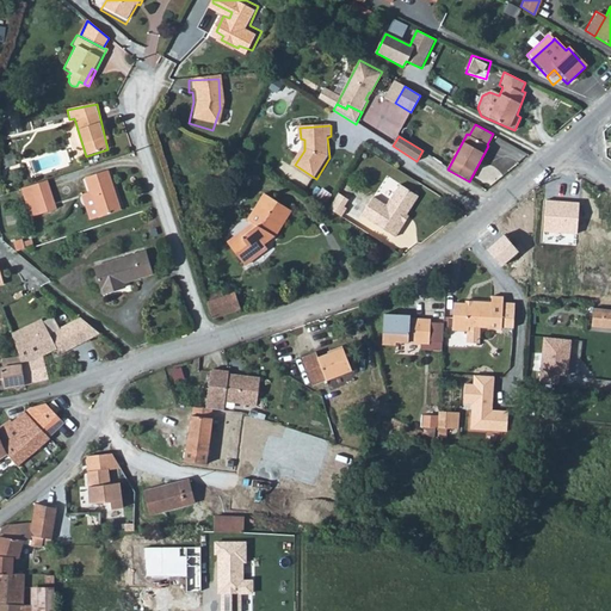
[(107,171),(86,178),(90,192),(73,198),(72,202),(75,204),(81,203),(87,222),(119,210),(113,191),(115,191),(107,171)]
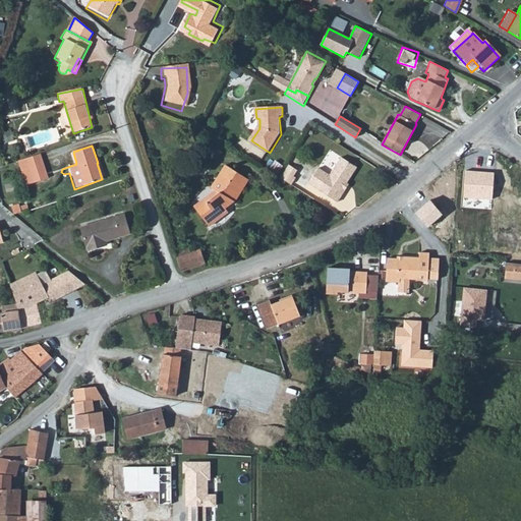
[(33,184),(48,179),(40,155),(17,162),(21,174),(30,172),(33,184)]
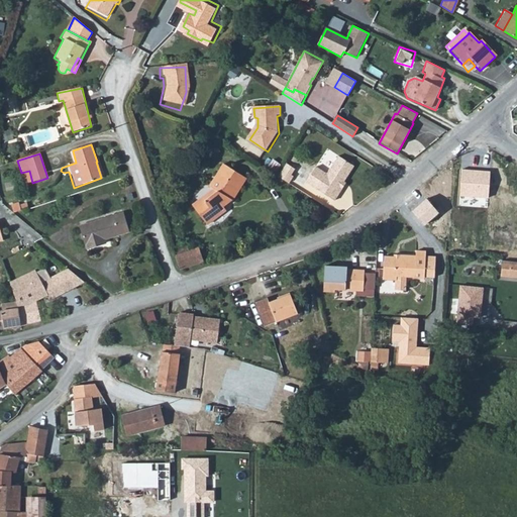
[(353,167),(336,157),(325,175),(314,168),(305,183),(336,202),(347,183),(345,180),(353,167)]
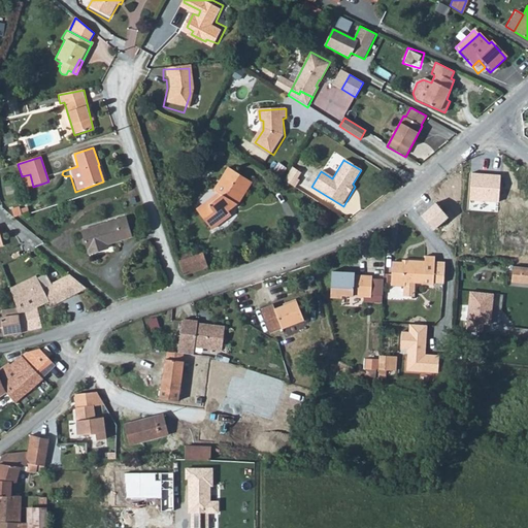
[(239,205),(253,184),(227,168),(213,190),(218,193),(222,195),(209,206),(205,202),(196,209),(211,230),(231,216),(228,211),(235,205),(239,205)]
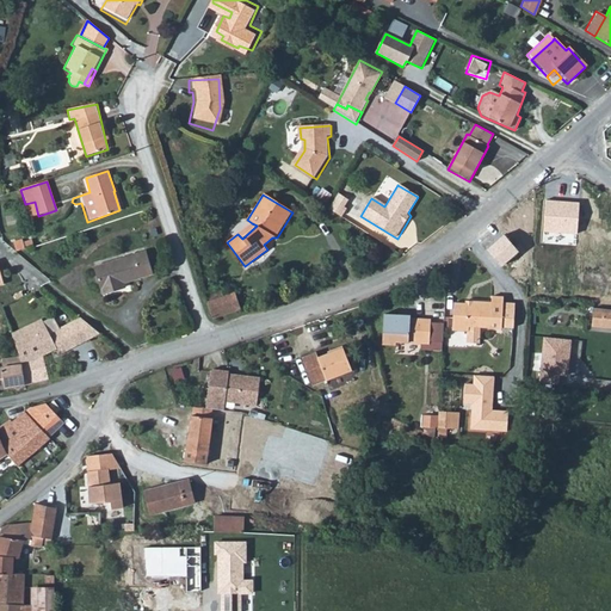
[(344,204),(333,197),(325,214),(338,221),(343,214),(340,211),(344,204)]
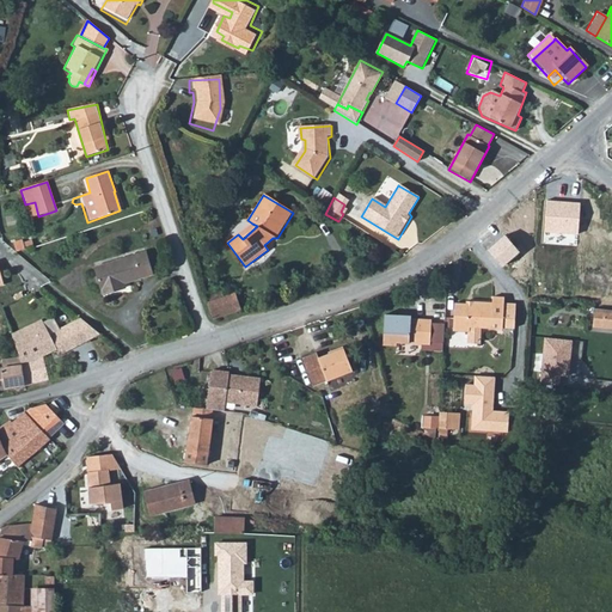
[(540,233),(573,236),(575,203),(543,201),(540,233)]
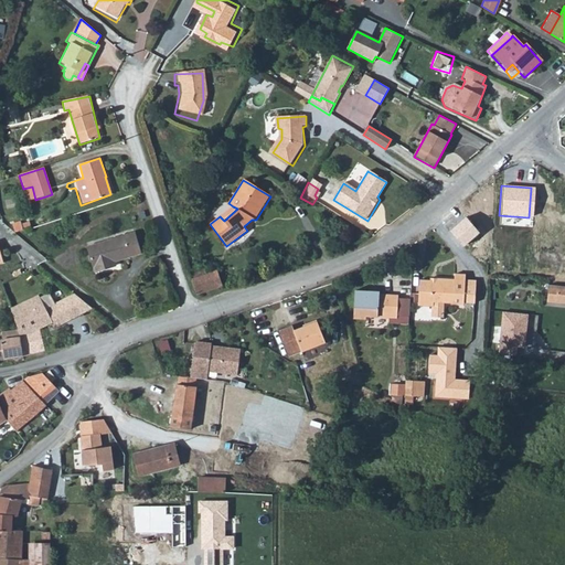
[(23,189),(28,202),(35,200),(32,187),(23,189)]
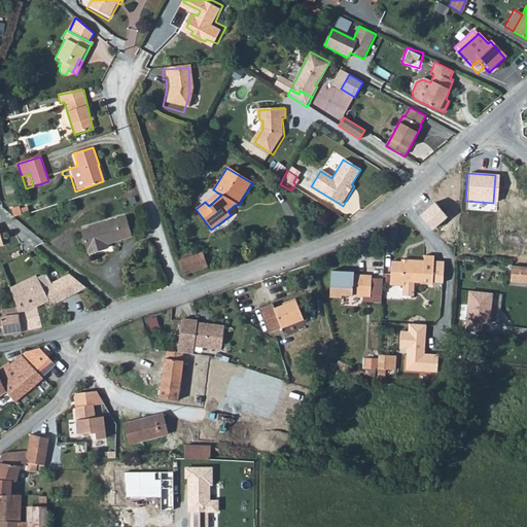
[(217,192),(205,202),(209,206),(221,195),(217,192)]
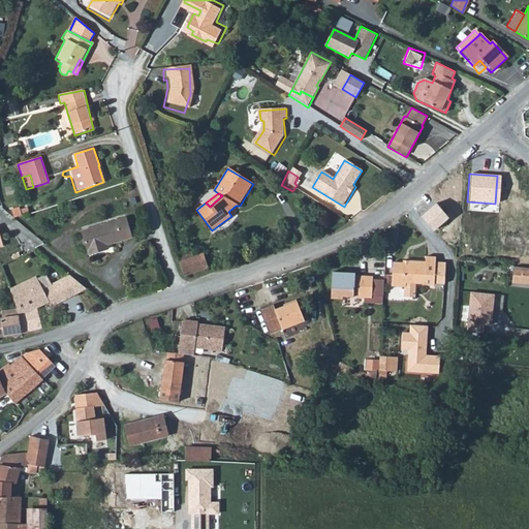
[(435,204),(419,217),(433,231),(447,219),(435,204)]
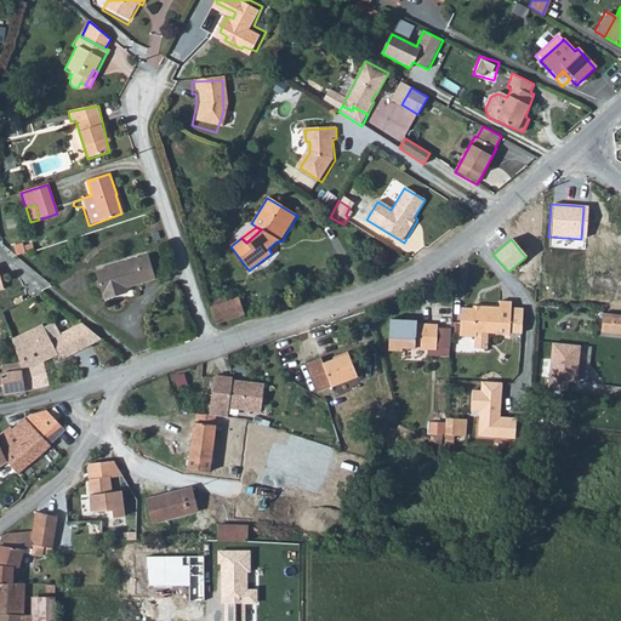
[(23,243),(13,246),(17,256),(26,252),(23,243)]
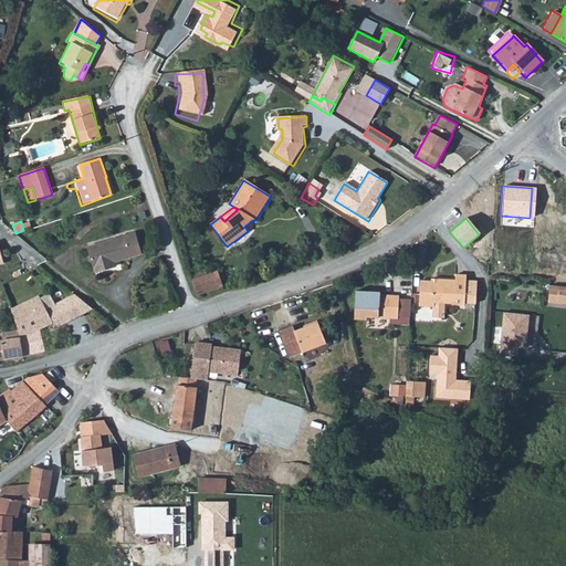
[(142,254),(135,232),(87,249),(95,274),(116,266),(115,263),(142,254)]
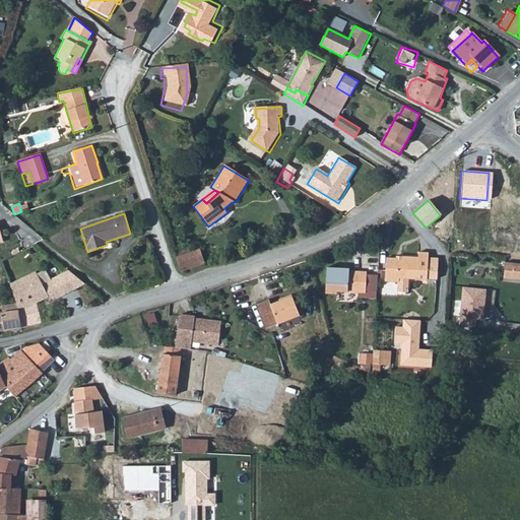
[(189,248),(175,253),(176,257),(189,253),(189,248)]
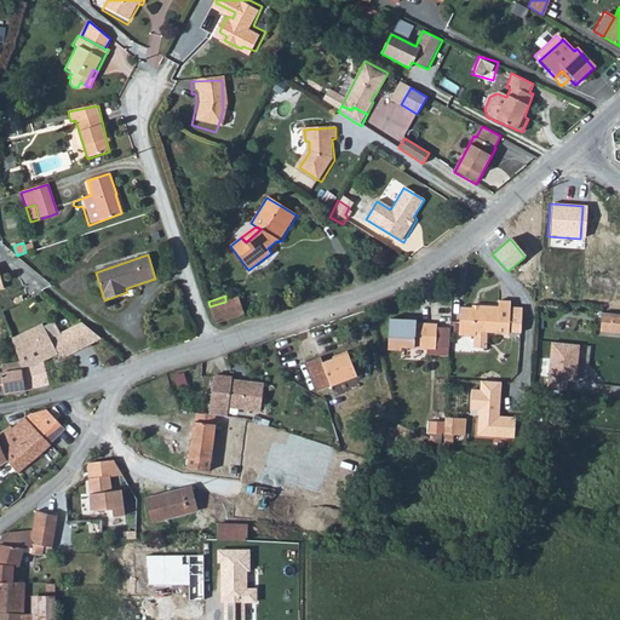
[(210,306),(216,326),(244,316),(237,298),(225,302),(210,306)]
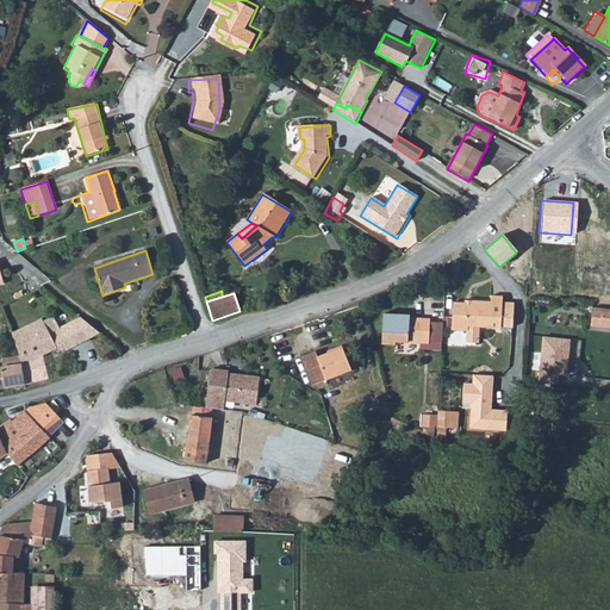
[(485,302),(484,328),(512,330),(515,303),(502,303),(502,298),(491,297),(490,302),(485,302)]
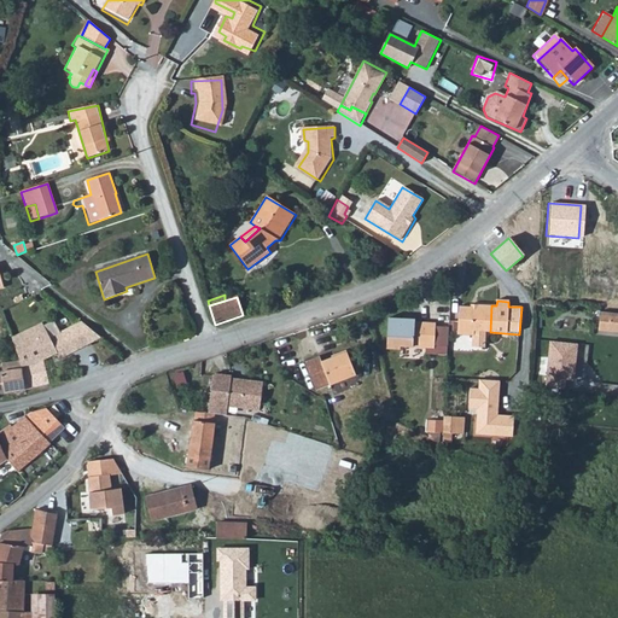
[(485,332),(490,332),(491,305),(470,304),(470,308),(459,307),(458,336),(472,337),(472,347),(485,348),(485,332)]
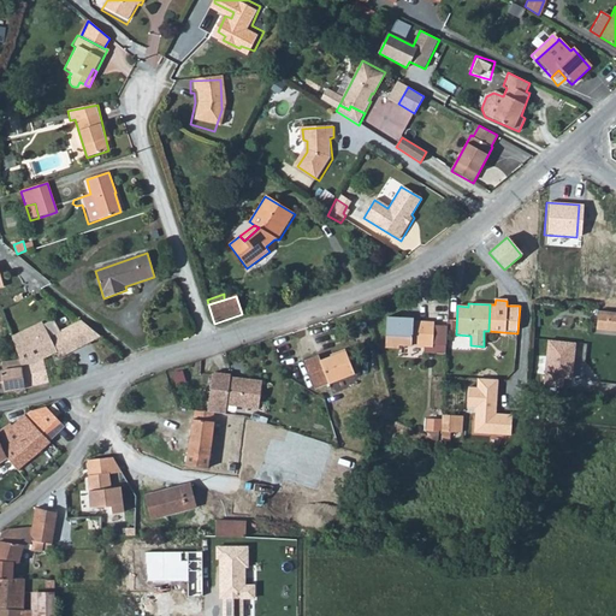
[(615,313),(598,312),(597,330),(615,331),(615,313)]
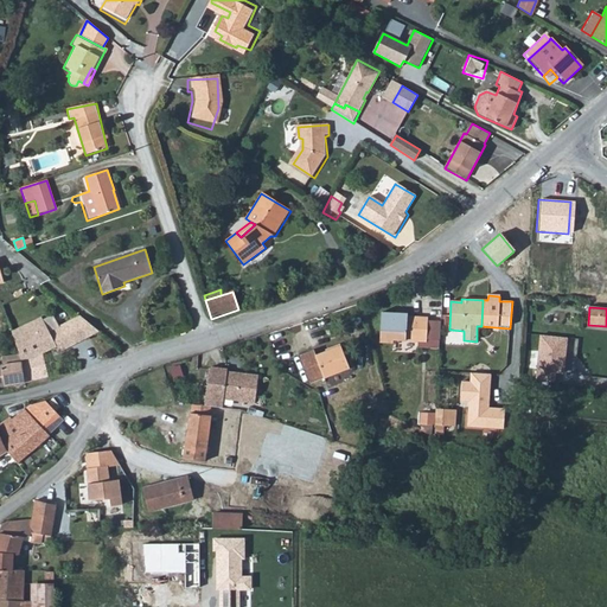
[(379,343),(393,344),(394,342),(417,343),(426,344),(428,321),(428,318),(407,317),(408,314),(382,313),(379,343)]
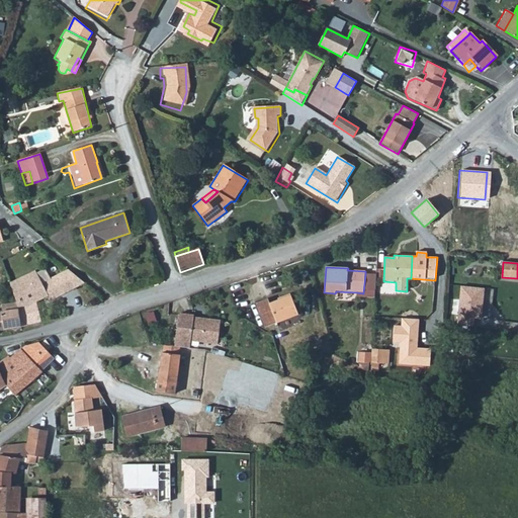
[(12,292),(15,299),(0,303),(2,312),(0,312),(0,331),(30,325),(26,305),(46,296),(49,300),(84,283),(69,271),(40,284),(34,271),(9,283),(10,285),(12,292)]
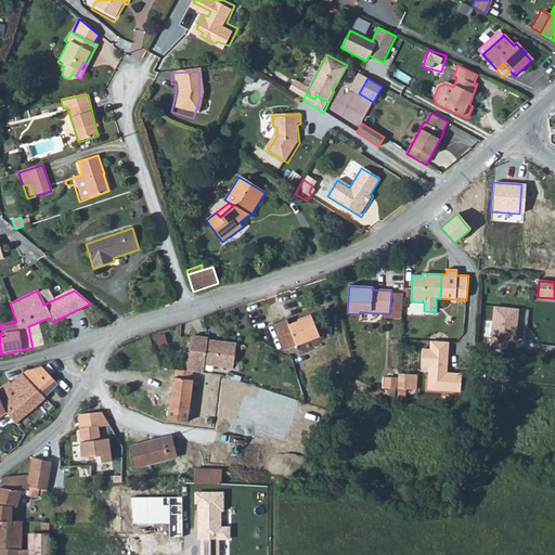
[(401,320),(403,295),(391,294),(389,314),(382,313),(382,319),(401,320)]
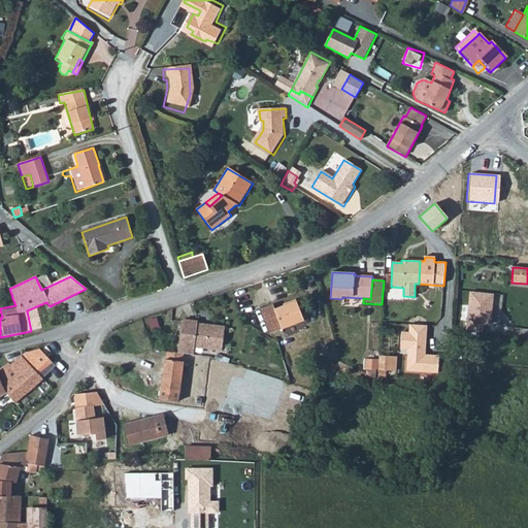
[(12,298),(10,291),(3,294),(6,300),(12,298)]
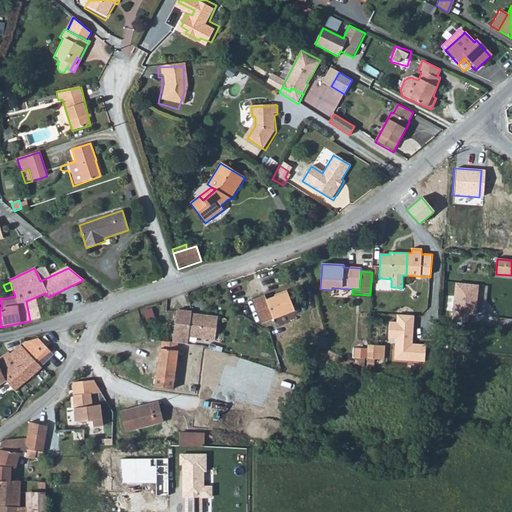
[(481,286),(457,284),(454,313),(477,315),(481,286)]
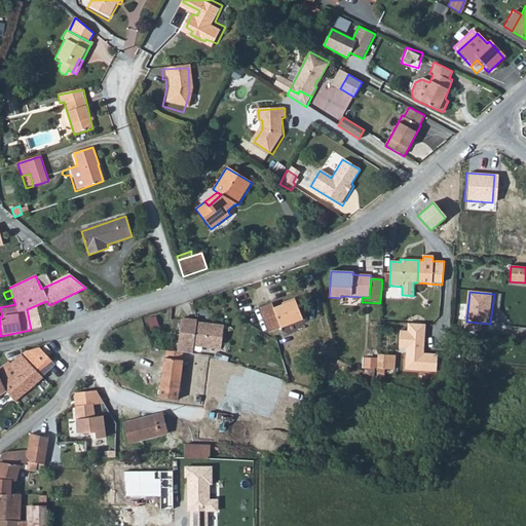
[(258,305),(267,330),(302,317),(295,298),(273,305),(271,299),(258,305)]
